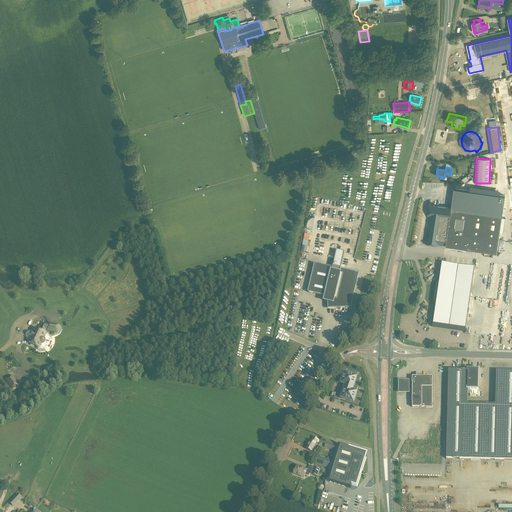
[(446,240),(445,245),(496,253),(504,200),(444,191),(442,207),(430,205),(429,213),(433,214),(429,242),(441,244),(442,239),(446,240)]
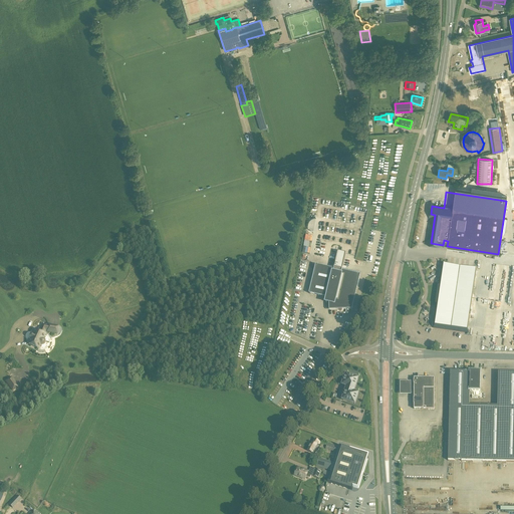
[(467,333),(476,268),(443,263),(434,328),(467,333)]
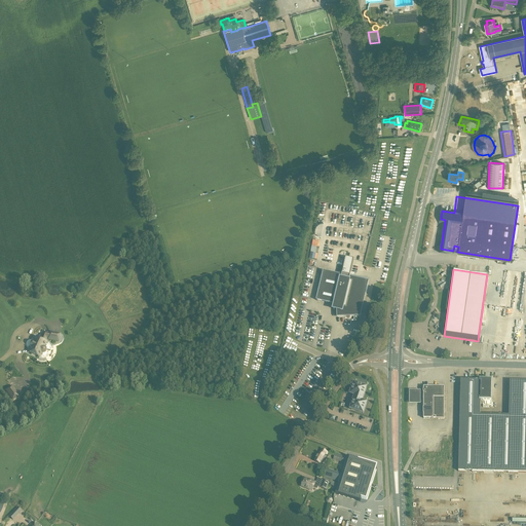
[(351,317),(361,316),(369,282),(350,277),(350,275),(342,273),(342,275),(324,271),(316,301),(333,305),(332,309),(337,310),(337,317),(346,317),(346,320),(351,320),(351,317)]
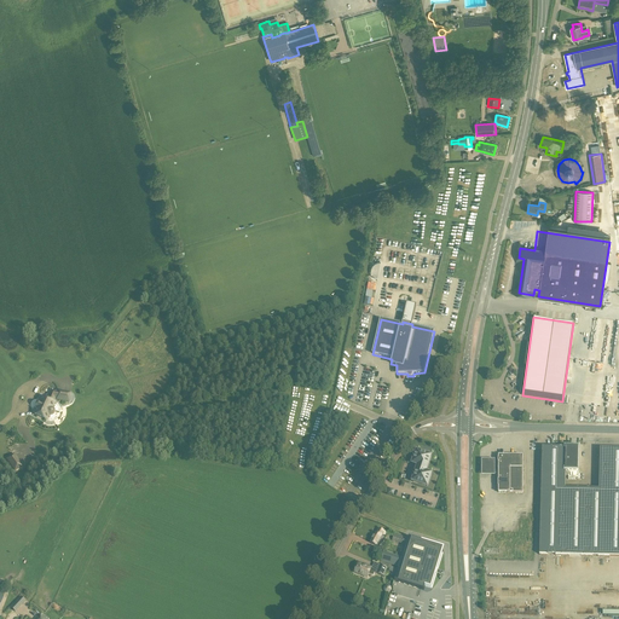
[(71,393),(58,391),(58,392),(51,391),(47,399),(42,397),(40,403),(39,401),(35,409),(36,409),(34,415),(47,421),(48,416),(50,416),(51,416),(52,416),(53,416),(53,415),(55,415),(55,414),(55,412),(56,411),(55,411),(55,410),(55,409),(53,409),(53,408),(55,403),(53,403),(56,399),(56,400),(69,403),(71,393)]
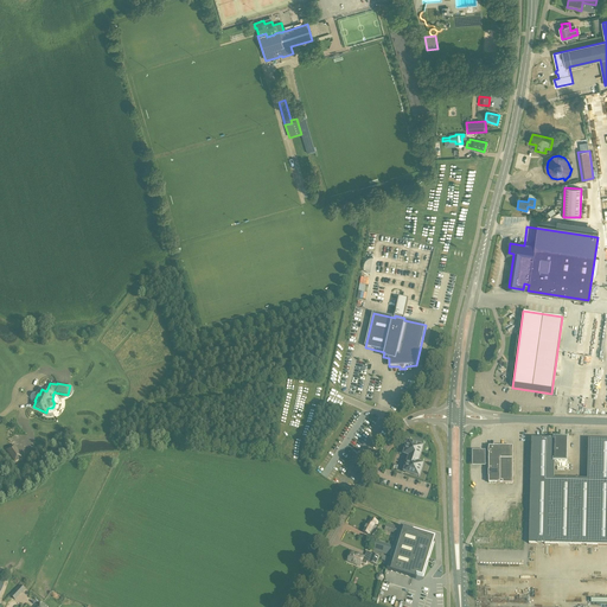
[(567,462),(567,440),(551,440),(531,439),(529,544),(606,547),(606,441),(588,441),(587,480),(555,480),(555,462),(567,462)]
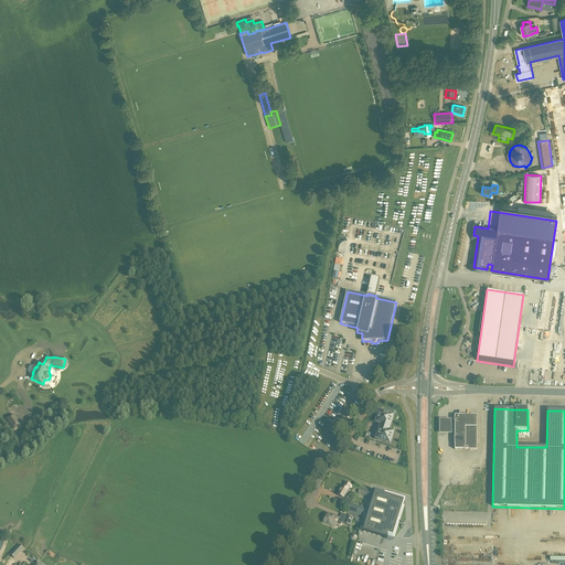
[(385,414),(381,413),(376,424),(382,426),(377,440),(391,445),(394,434),(390,432),(394,417),(390,415),(391,414),(385,413),(385,414)]
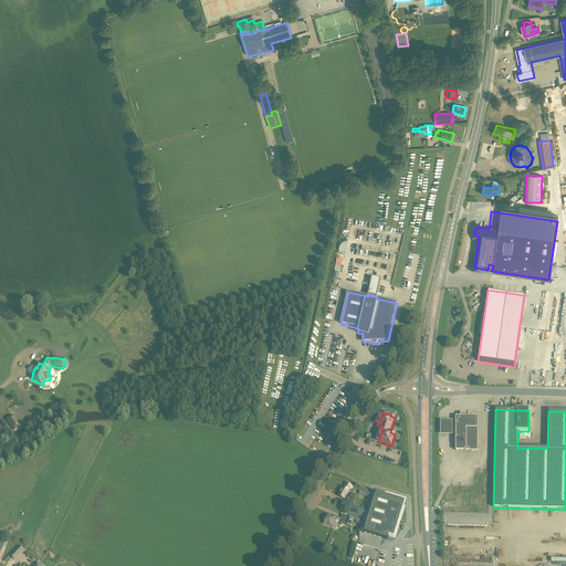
[(13,431),(21,427),(12,415),(6,420),(13,431)]
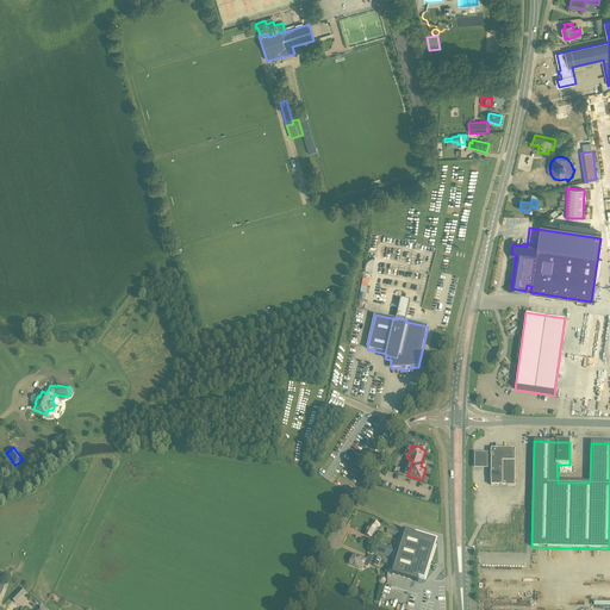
[(500,461),(500,449),(492,449),(492,486),(503,486),(503,484),(499,483),(500,461)]
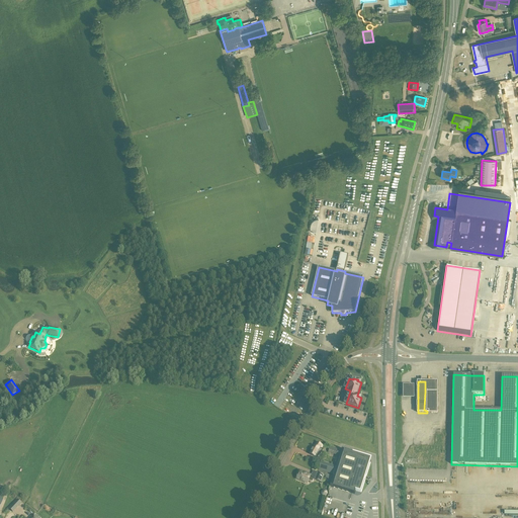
[(425,392),(437,392),(437,381),(425,381),(425,392)]
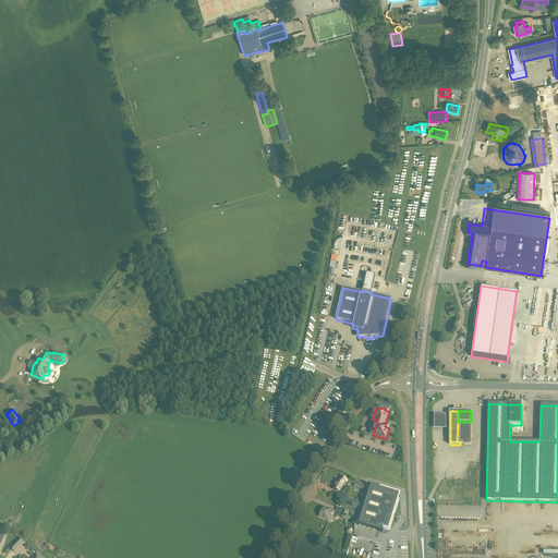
[(446,429),(446,415),(434,414),(434,429),(446,429)]
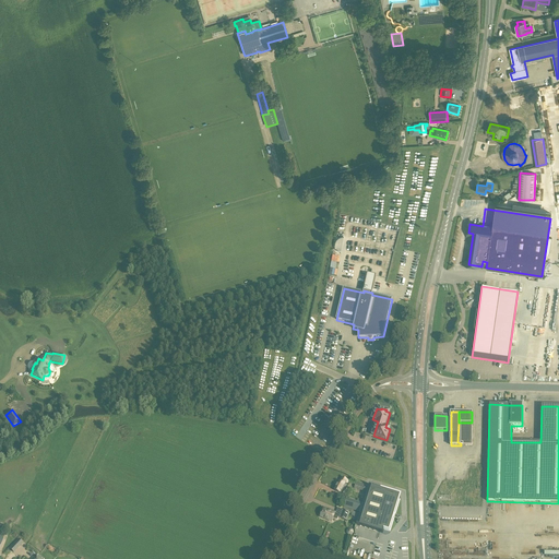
[(472,445),(472,423),(459,423),(458,442),(461,443),(461,445),(472,445)]
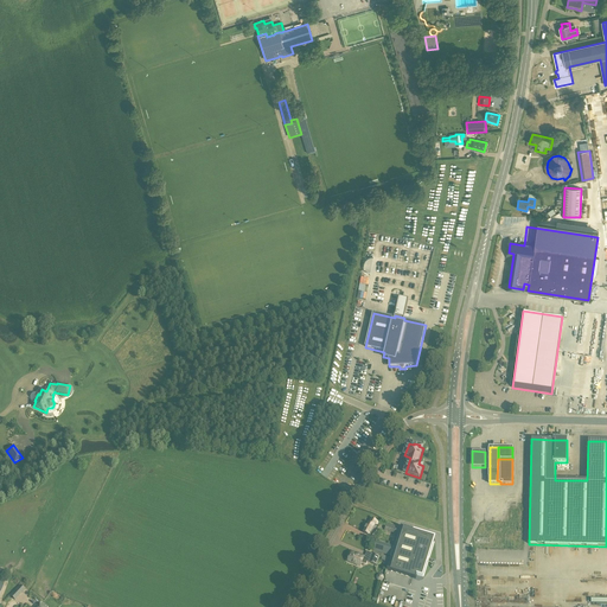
[(378,484),(382,478),(375,474),(371,481),(378,484)]
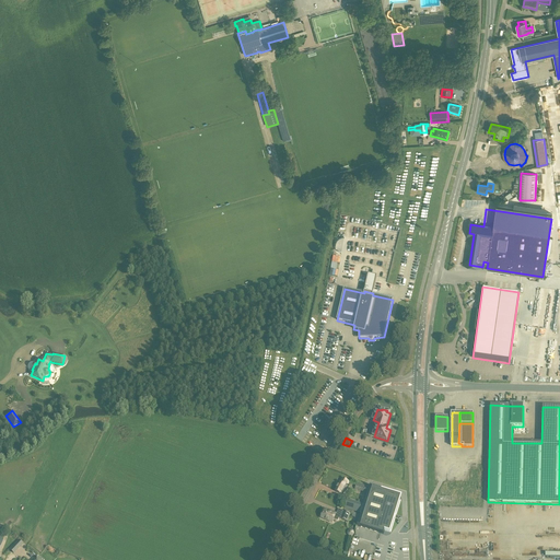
[(336,491),(340,494),(343,496),(346,492),(347,492),(350,487),(349,486),(349,485),(350,482),(343,479),(341,483),(340,482),(336,491)]
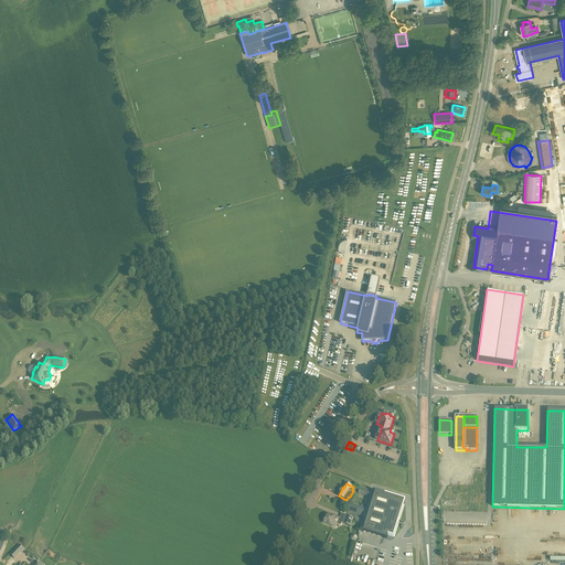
[(359,493),(370,498),(372,490),(360,487),(359,493)]
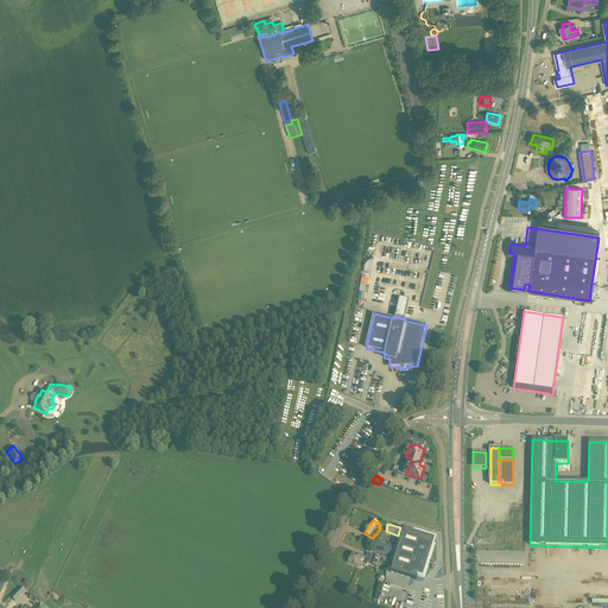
[(415,532),(401,529),(388,571),(416,580),(418,576),(424,577),(435,544),(430,543),(431,537),(415,531),(415,532)]
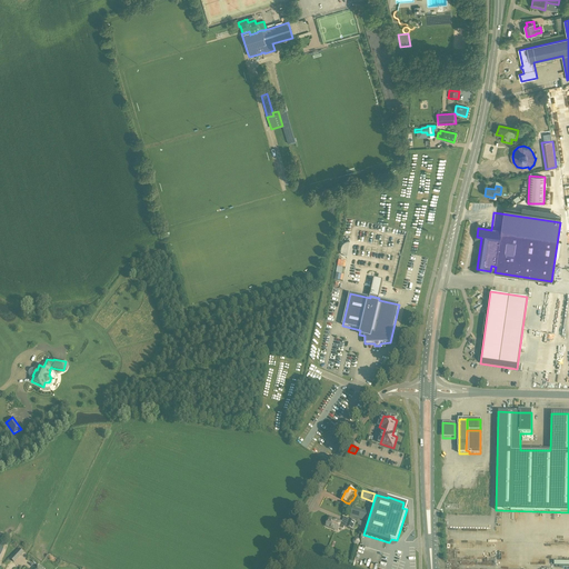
[(366,521),(369,512),(352,507),(350,516),(366,521)]
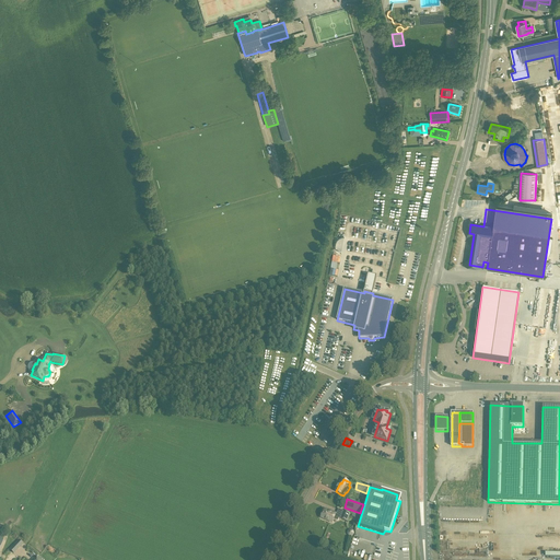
[(347,522),(350,514),(351,512),(345,510),(342,517),(329,512),(325,511),(322,518),(333,523),(334,520),(338,522),(339,518),(340,518),(340,520),(347,522)]
